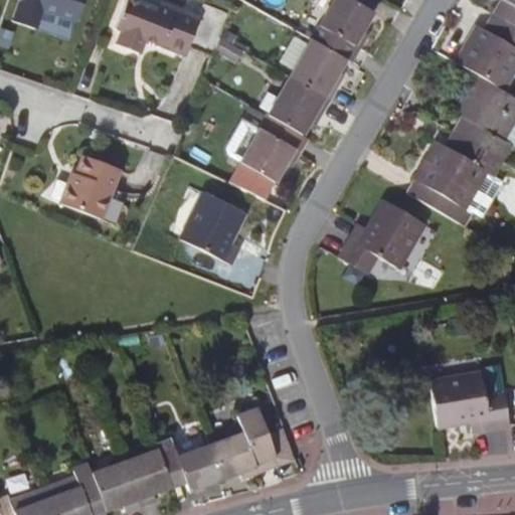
[(19,0),(12,21),(36,29),(42,10),(77,21),(84,0),(19,0)]
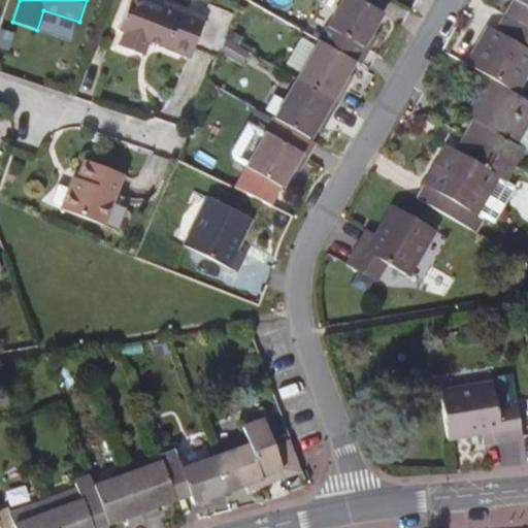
[(217,60),(225,38),(234,14),(208,5),(204,18),(160,1),(158,6),(137,0),(128,0),(118,29),(124,32),(119,46),(142,55),(147,43),(189,58),(191,52),(217,60)]
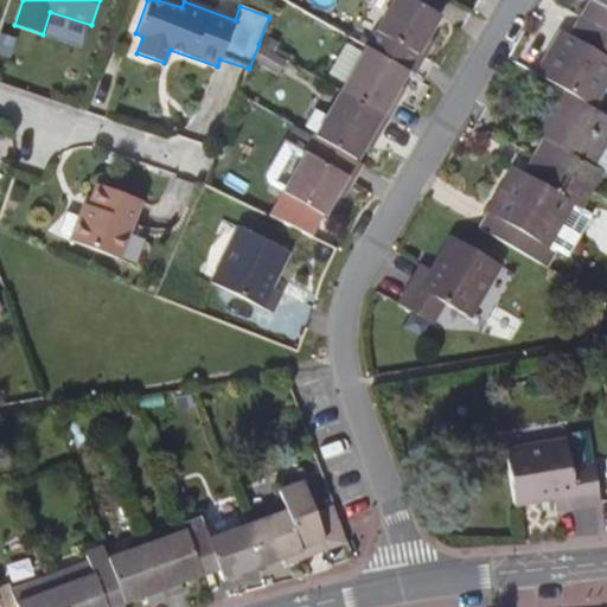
[(393,0),(366,46),(406,69),(410,72),(420,57),(414,55),(423,38),(436,16),(410,0),(393,0)]
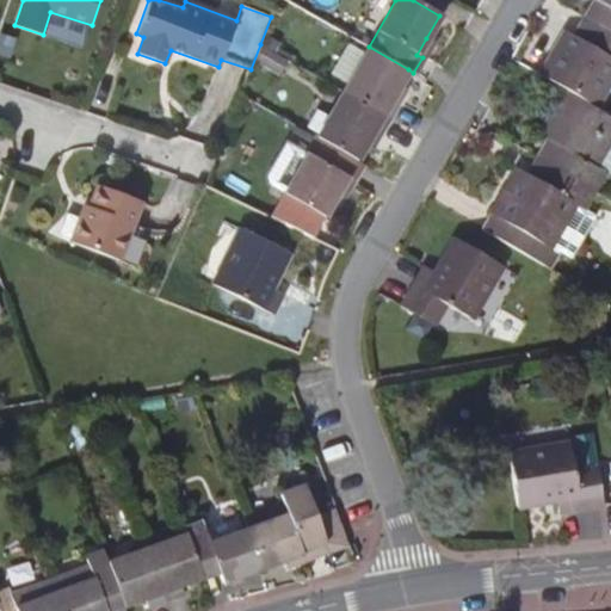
[(610,0),(597,0),(586,19),(610,34),(610,0)]
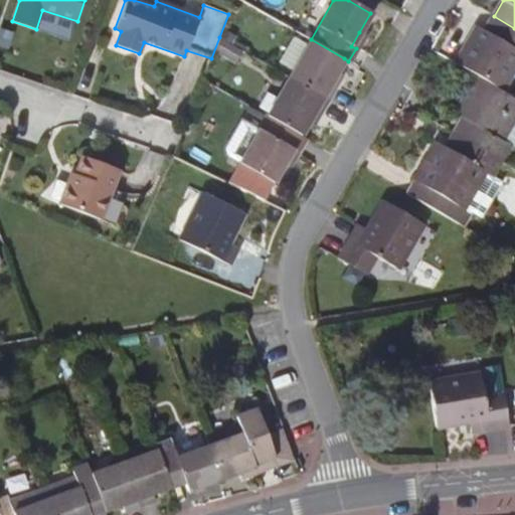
[(514,28),(494,16),(482,37),(471,31),(453,62),(476,76),(500,90),(514,63),(514,28)]
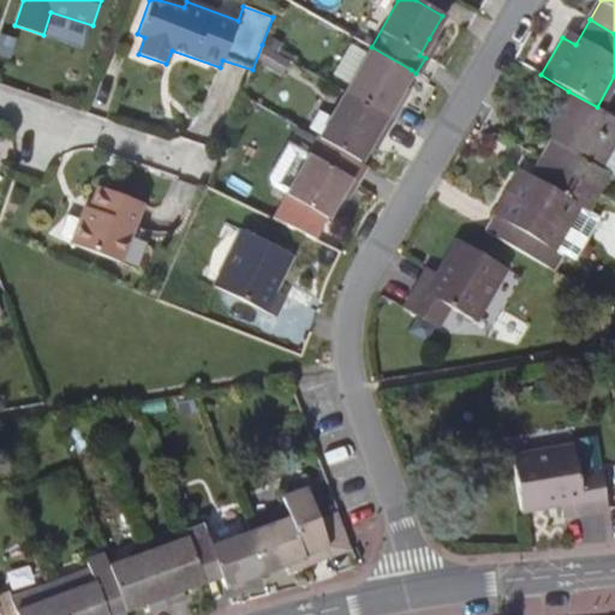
[(435,42),(429,39),(419,55),(425,58),(435,42)]
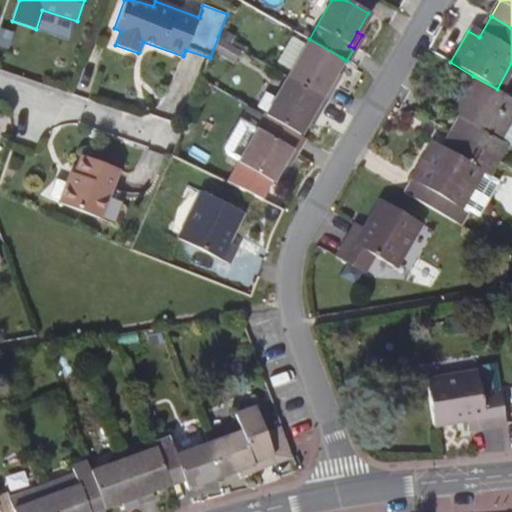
[(287,77),(325,99),(335,81),(330,78),(342,58),(309,39),(287,77)]
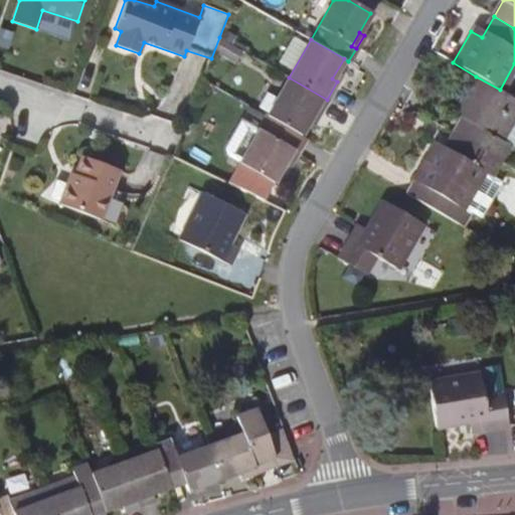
[(514,98),(500,90),(476,76),(456,110),(466,117),(455,135),(500,161),(508,147),(511,149),(514,141),(514,118),(514,115),(514,98)]
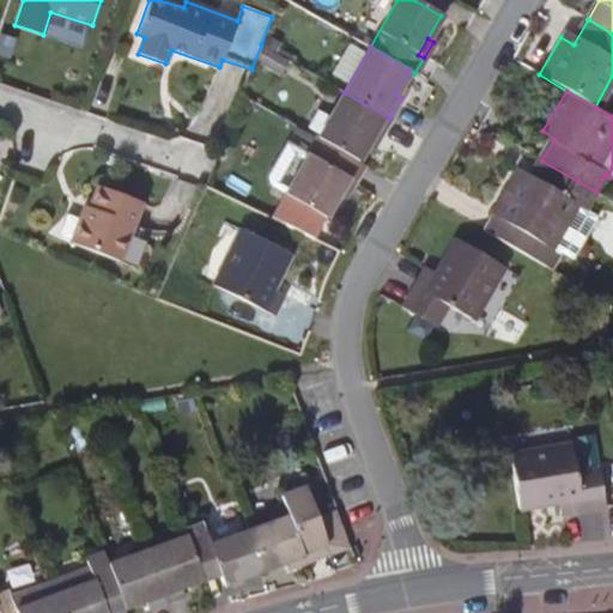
[(317,139),(357,162),(371,138),(376,141),(389,119),(344,92),(317,139)]
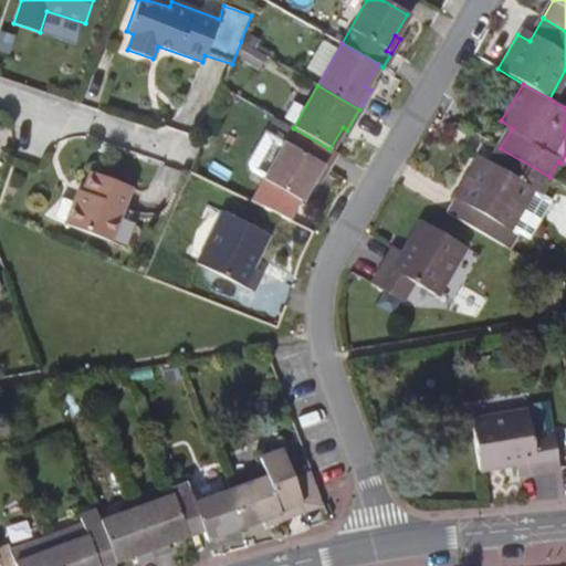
[(329,149),(293,128),(283,144),(264,133),(243,168),(300,200),(312,180),(321,164),(326,167),(335,152),(329,149)]
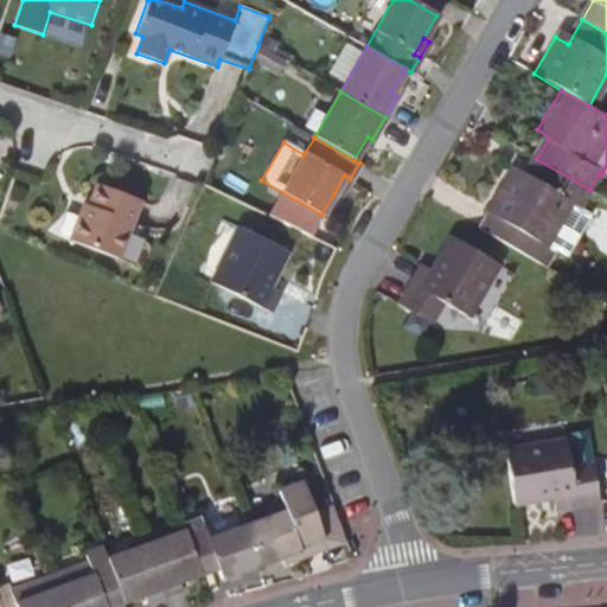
[(589,190),(536,159),(522,184),(511,178),(479,229),(543,268),(554,251),(544,247),(569,203),(579,209),(589,190)]
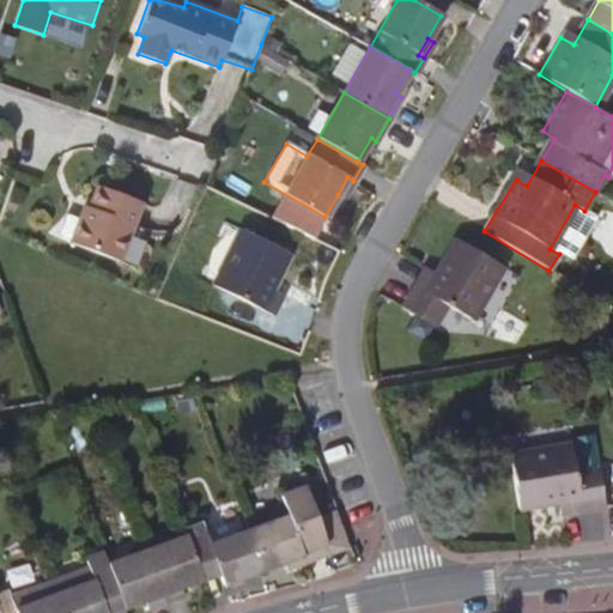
[(343,199),(353,181),(347,177),(338,195),(343,199)]
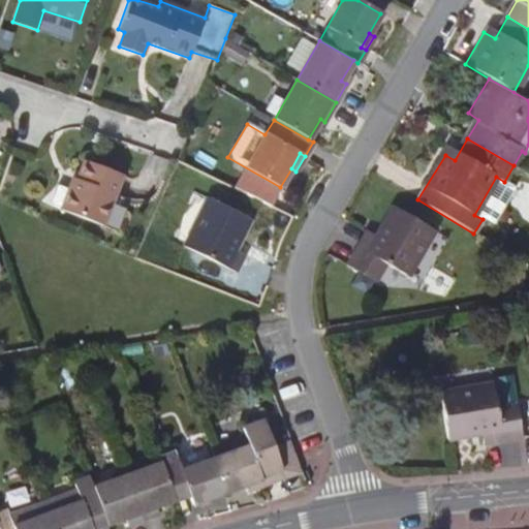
[(63,205),(105,220),(123,174),(85,159),(74,186),(70,184),(63,205)]
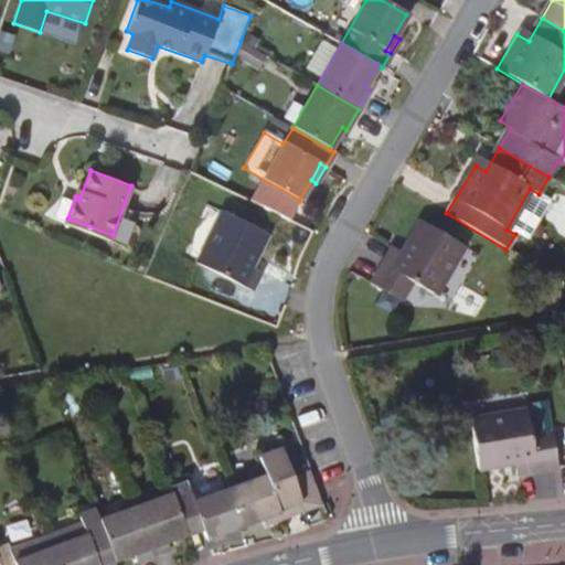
[(267,235),(222,212),(196,263),(252,291),(262,273),(251,267),(267,235)]
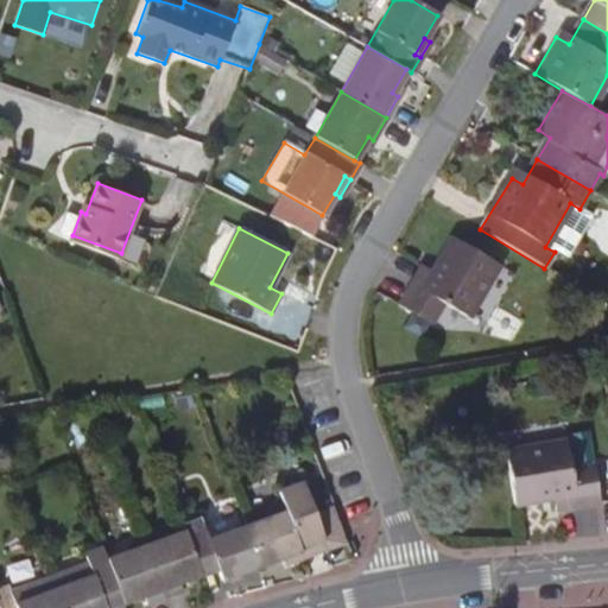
[(467,318),(498,266),(451,239),(430,272),(420,266),(398,305),(431,324),(443,304),(467,318)]
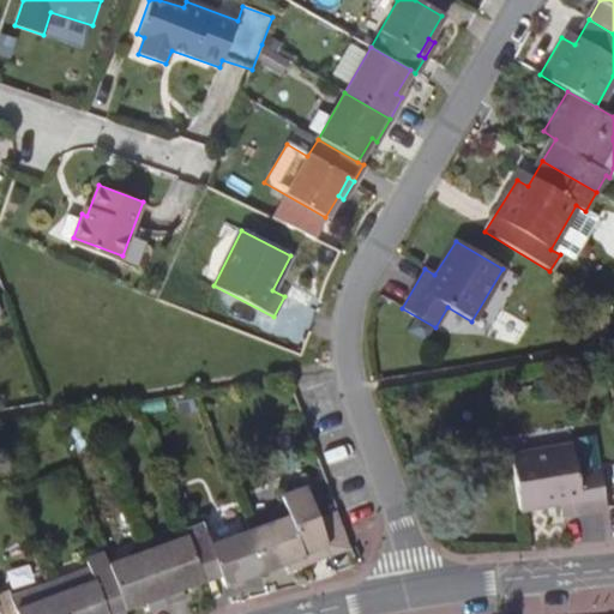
[(569,451),(510,461),(518,513),(558,506),(560,519),(605,511),(599,474),(575,477),(569,451)]
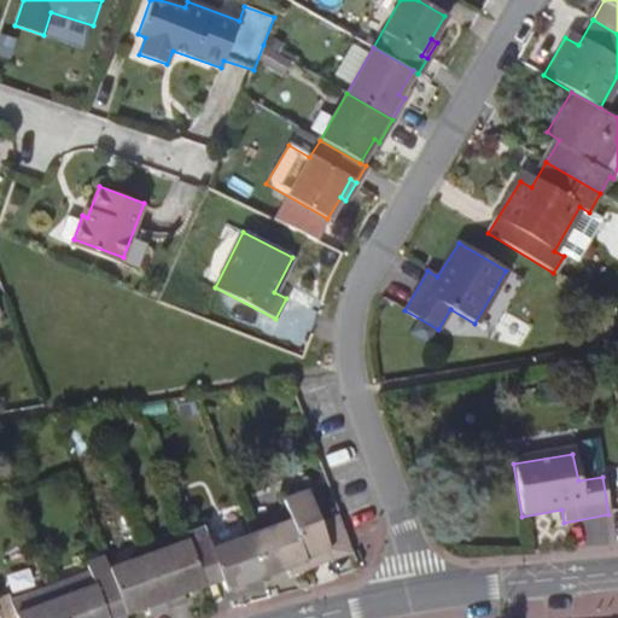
[(251,531),(266,572),(290,564),(305,559),(304,555),(330,547),(321,522),(308,489),(283,497),(291,518),(251,531)]
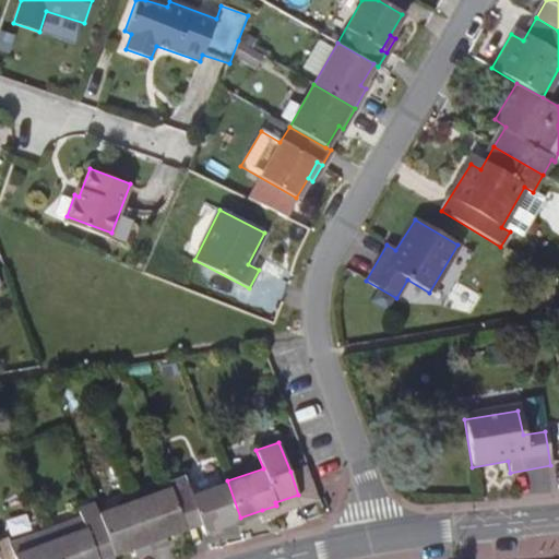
[(314,499),(302,467),(290,472),(298,495),(275,502),(276,506),(262,510),(265,515),(314,499)]
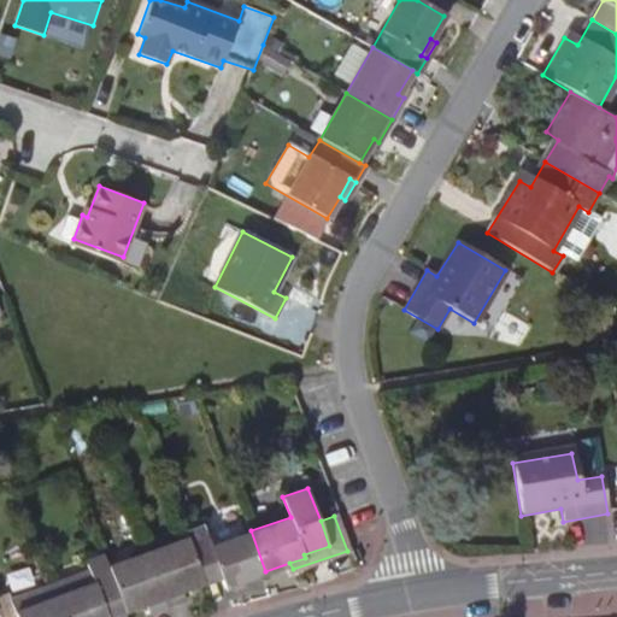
[(265,571),(251,530),(211,546),(204,526),(187,532),(189,538),(205,582),(222,575),(227,586),(265,571)]
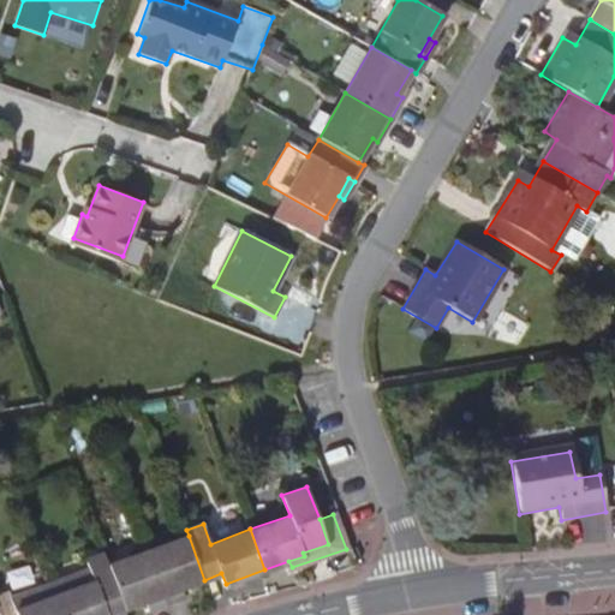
[(204,580),(189,536),(149,550),(168,603),(185,597),(181,587),(204,580)]
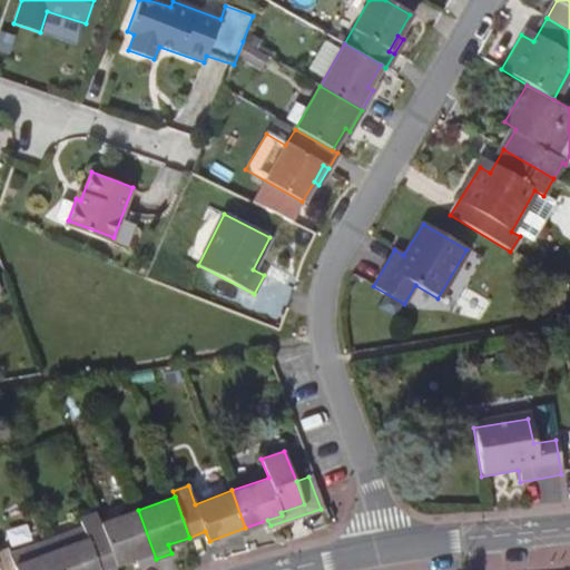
[(101,522),(116,560),(117,563),(138,556),(140,563),(156,559),(138,510),(101,522)]
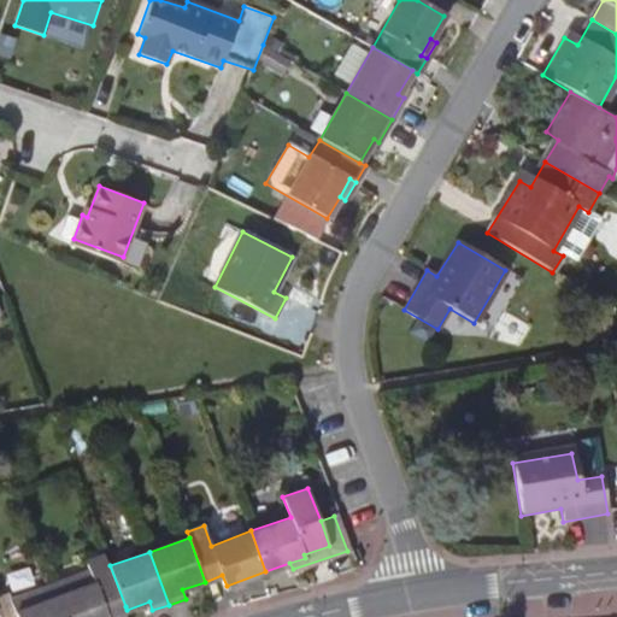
[(53,586),(64,616),(107,616),(106,612),(125,606),(110,565),(106,556),(88,562),(92,574),(53,586)]
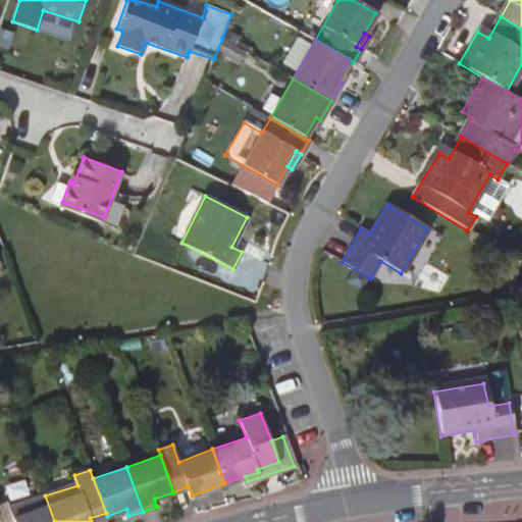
[(54,521),(45,496),(10,508),(9,503),(0,506),(0,521),(54,521)]
